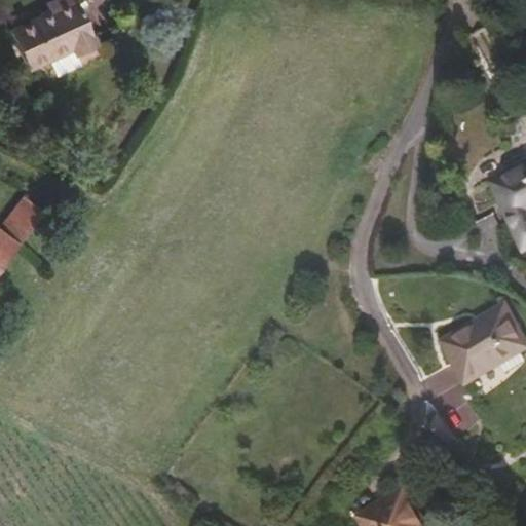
[(73,48),(76,55),(96,46),(74,0),(53,0),(45,4),(48,9),(50,14),(41,19),(10,32),(27,69),(49,60),(73,48)]
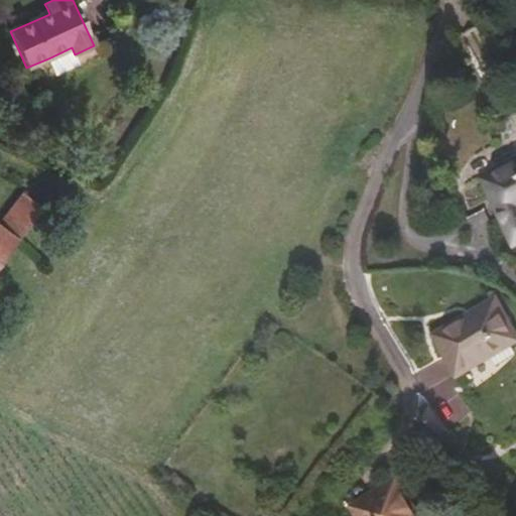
[(49,14),(47,9),(38,13),(40,18),(49,14)]
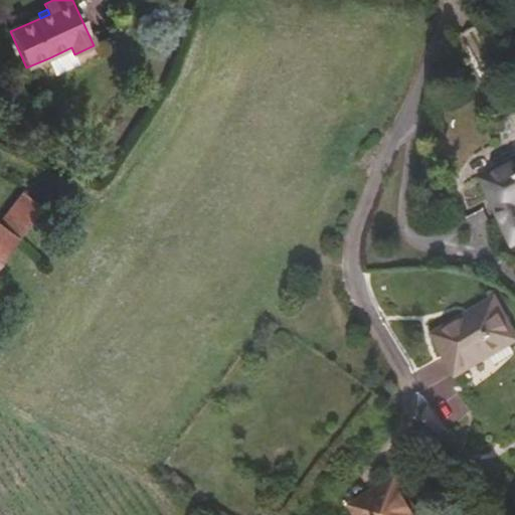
[(458,25),(450,29),(455,37),(462,32),(458,25)]
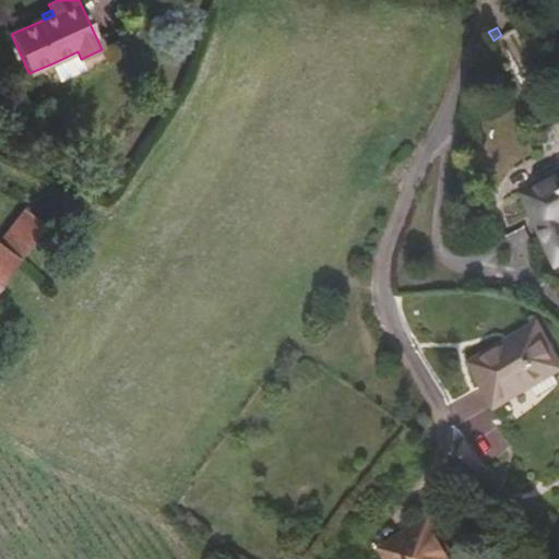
[(84,64),(81,59),(78,51),(52,63),(59,78),(63,80),(82,71),(84,64)]
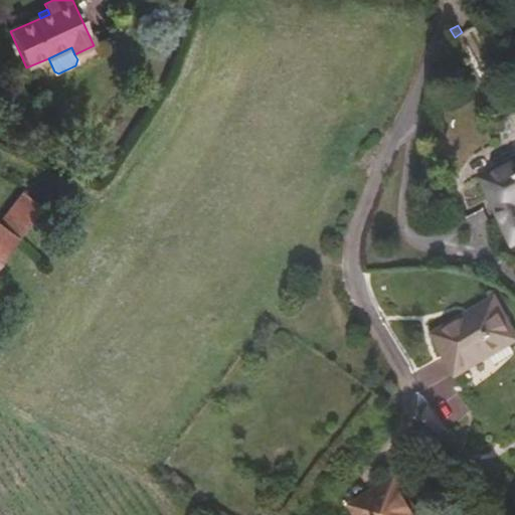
[(514,165),(490,179),(506,220),(508,219),(514,237),(514,165)]
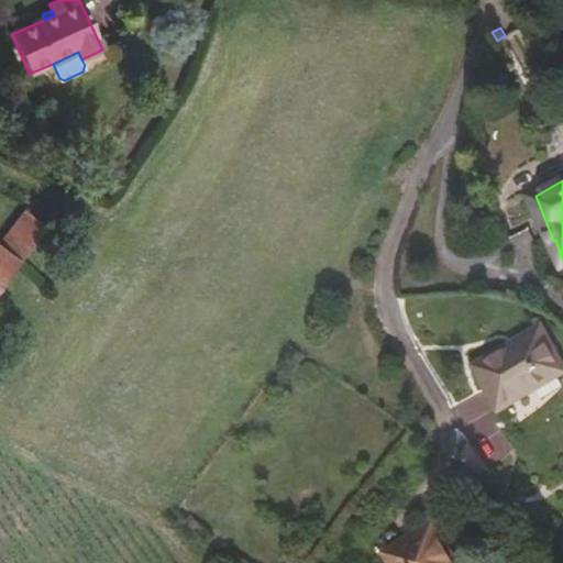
[(0,242),(0,246),(20,262),(47,228),(41,222),(25,209),(0,242)]
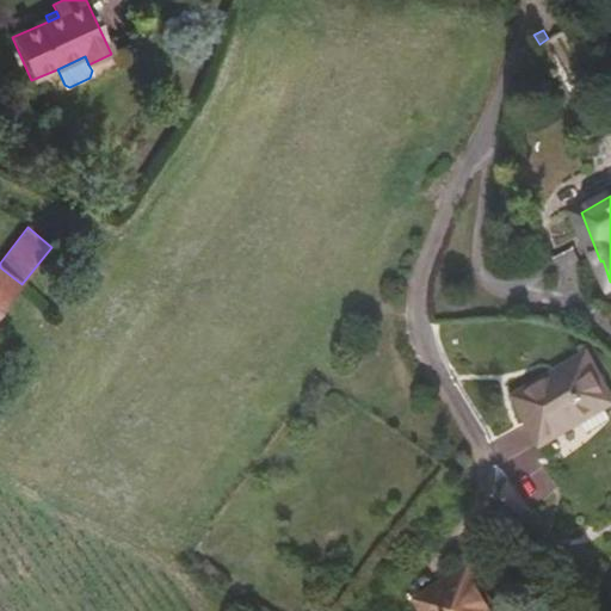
[(51,247),(57,240),(50,234),(44,241),(51,247)]
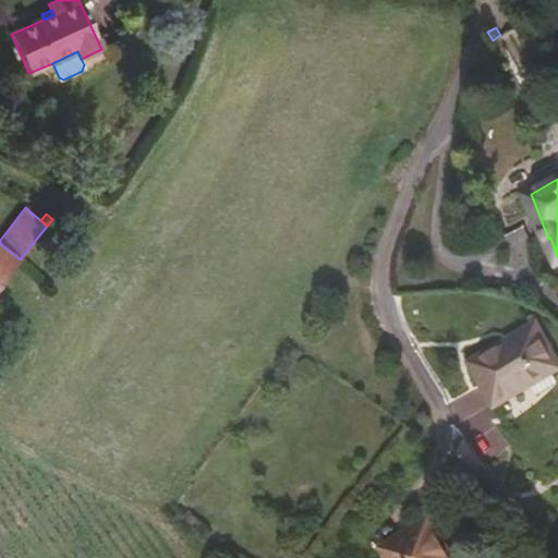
[(0,284),(20,259),(0,244),(0,284)]
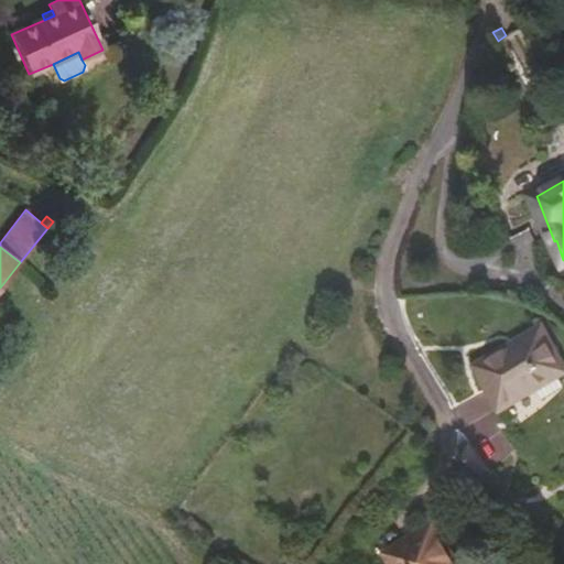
[(541,386),(563,373),(563,372),(563,362),(545,329),(480,366),(503,407),(541,386)]
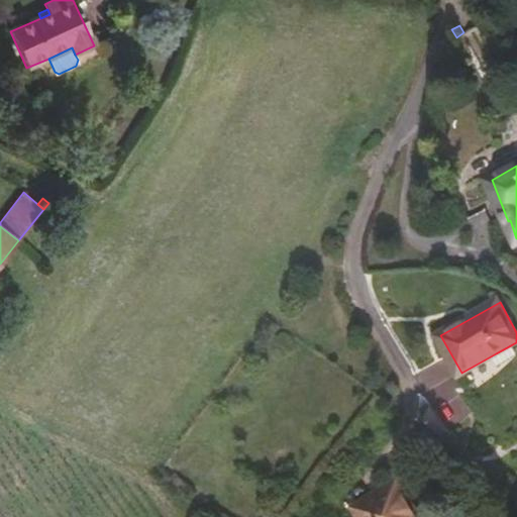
[(516,356),(516,343),(516,342),(496,353),(502,366),(516,356)]
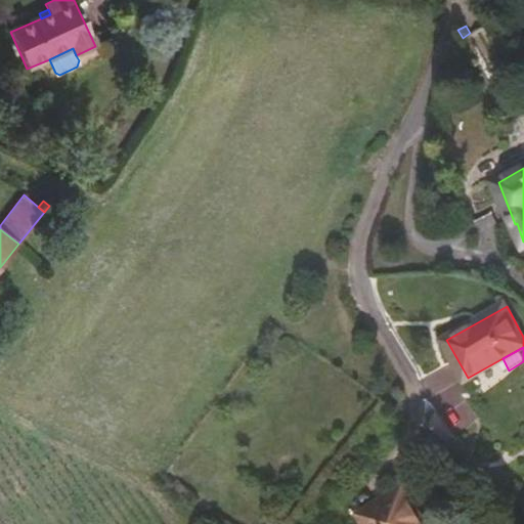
[(429,425),(451,445),(459,438),(437,412),(429,425)]
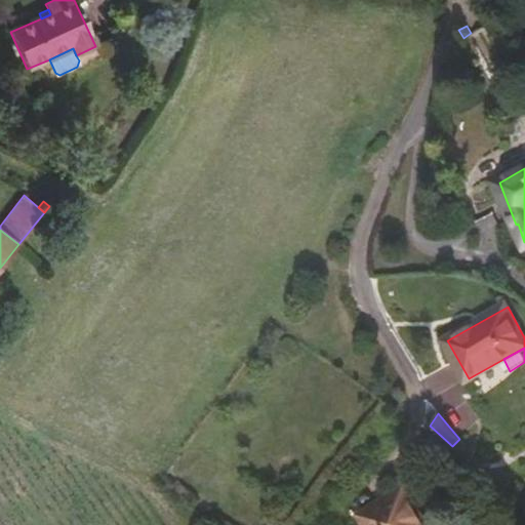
[(367,524),(428,524),(406,488),(362,516),(367,524)]
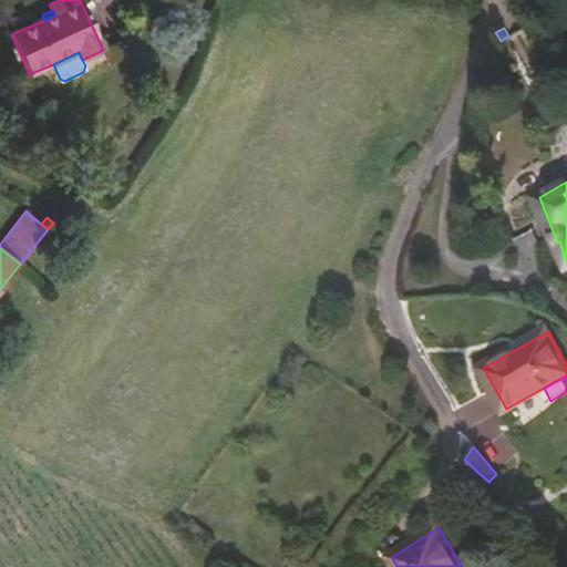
All buildings are outlined.
